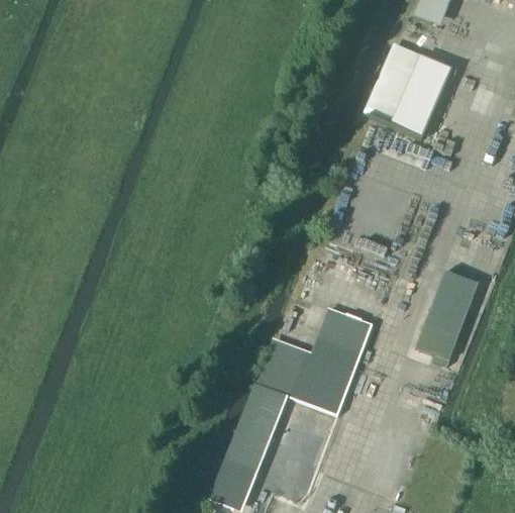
[(391,60),(369,111),(364,124),(365,123),(416,145),(424,127),(450,68),(398,44),(392,60),(391,60)]
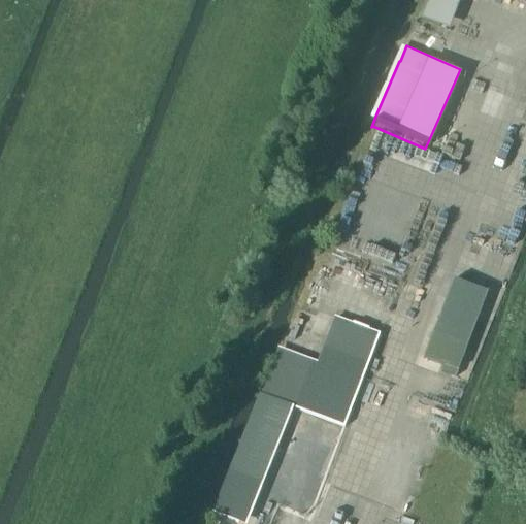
[(424,355),(445,363),(442,368),(457,373),(460,367),(458,366),(474,323),(488,289),(454,276),(438,318),(424,355)]
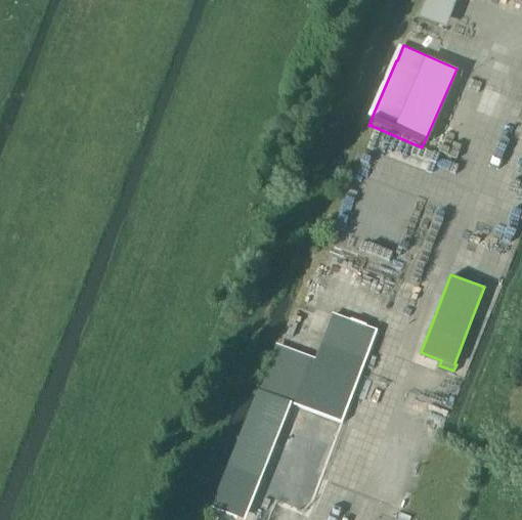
[(280,396),(299,403),(344,420),(377,331),(356,322),(334,314),(316,359),(301,353),(297,364),(273,355),(260,388),(280,396)]
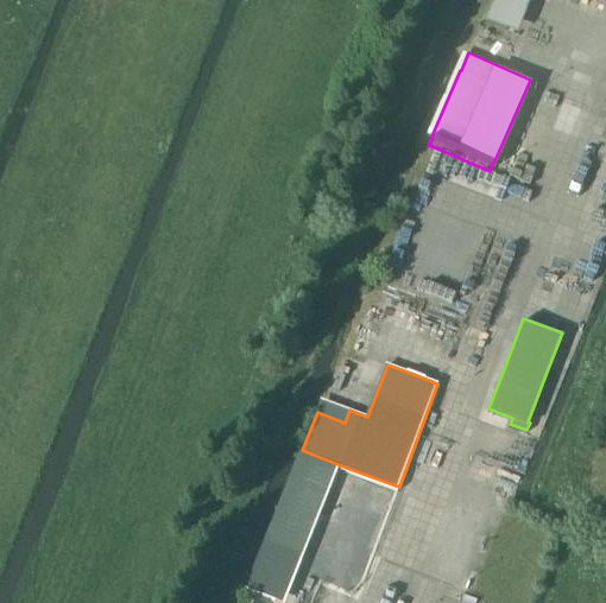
[(319,477),(326,459),(302,450),(295,469),(319,477)]
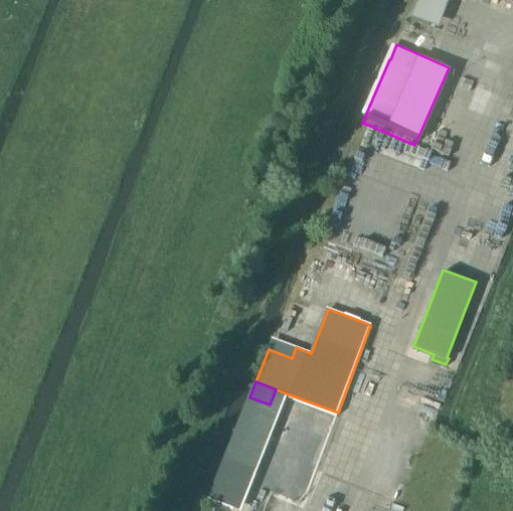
[(248,457),(229,449),(211,494),(230,501),(248,457)]
